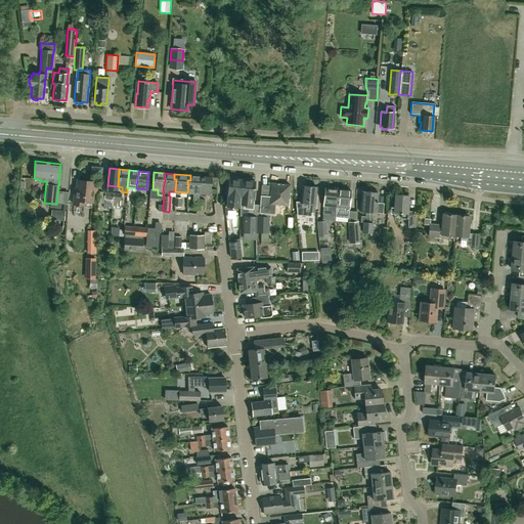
[(201,181),(201,176),(190,175),(190,180),(187,180),(187,184),(188,184),(187,192),(193,193),(192,202),(197,203),(198,199),(198,193),(199,193),(200,185),(199,185),(199,181),(201,181)]
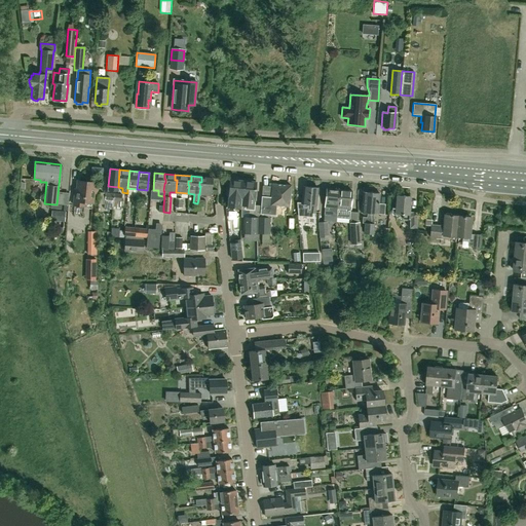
[(201,177),(201,182),(199,182),(199,186),(200,186),(199,194),(211,195),(213,178),(201,177)]
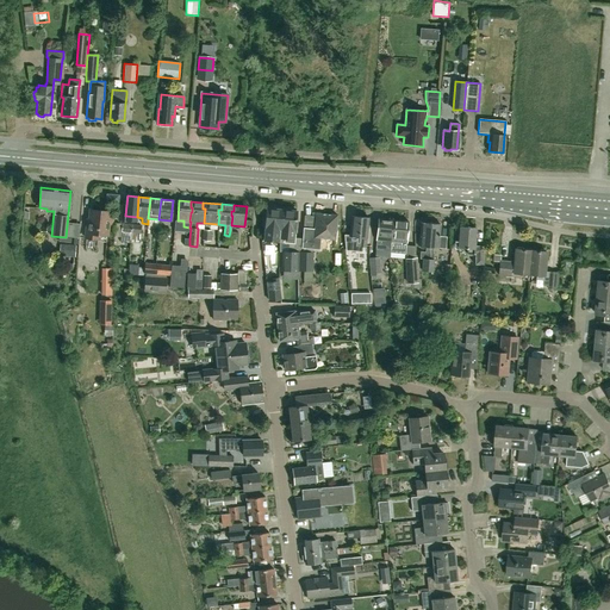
[(279,241),(279,231),(281,209),(267,207),(263,241),(274,242),(279,242),(279,241)]
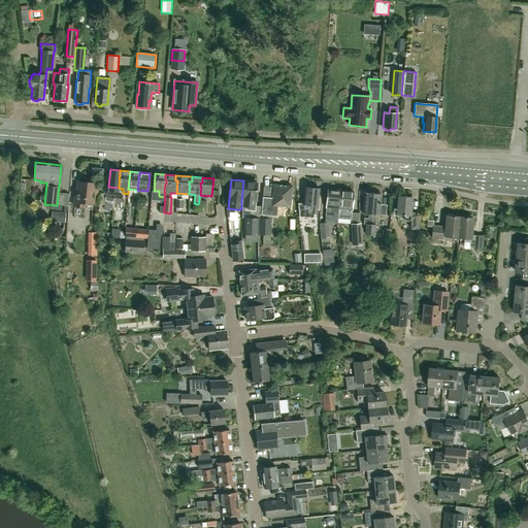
[(241,200),(241,208),(254,209),(257,182),(256,182),(254,179),(249,179),(248,180),(243,180),(241,200)]
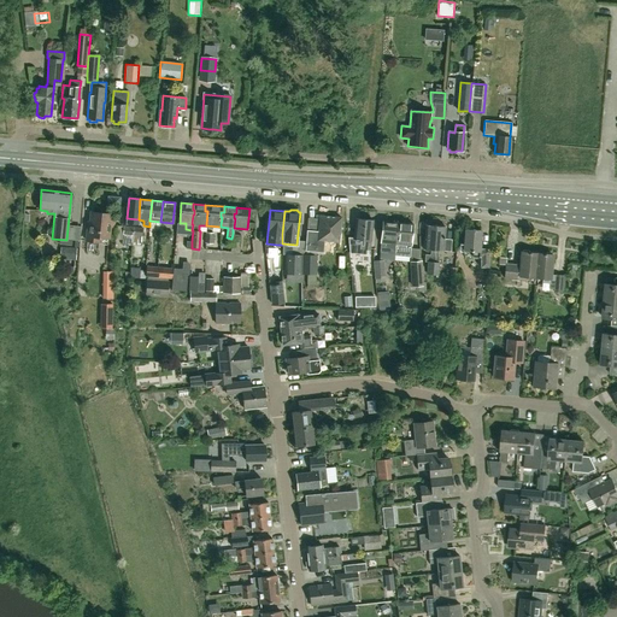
[(112,227),(113,217),(111,217),(111,213),(90,211),(88,228),(87,228),(86,240),(98,241),(99,236),(109,238),(110,225),(112,227)]
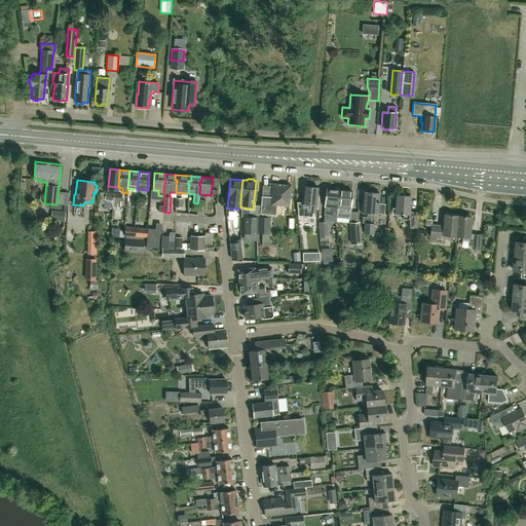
[(288,207),(290,185),(272,184),(271,197),(261,196),(260,208),(261,208),(260,214),(275,215),(275,205),(288,207)]
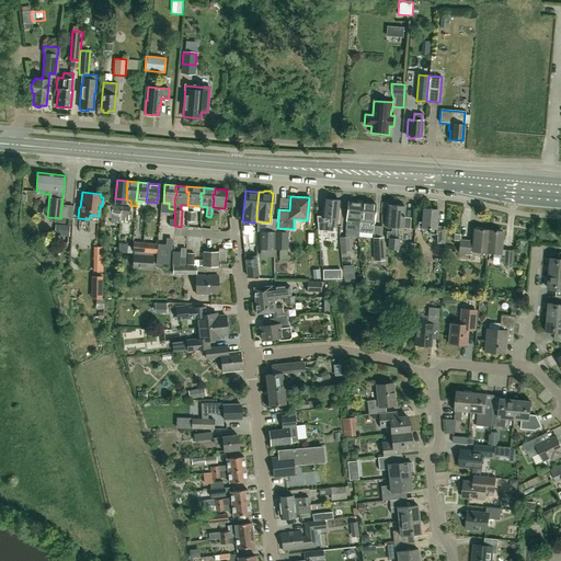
[(338,219),(339,201),(322,198),(321,217),(331,218),(330,227),(335,227),(336,219),(338,219)]
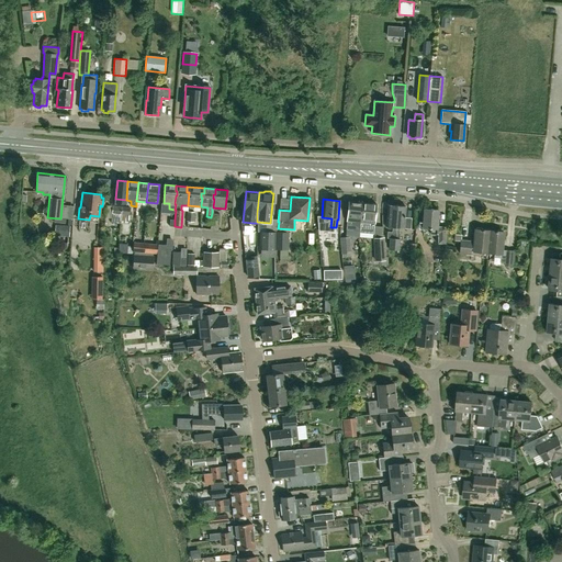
[(360,222),(362,203),(348,201),(346,227),(346,233),(360,234),(360,233),(360,222)]
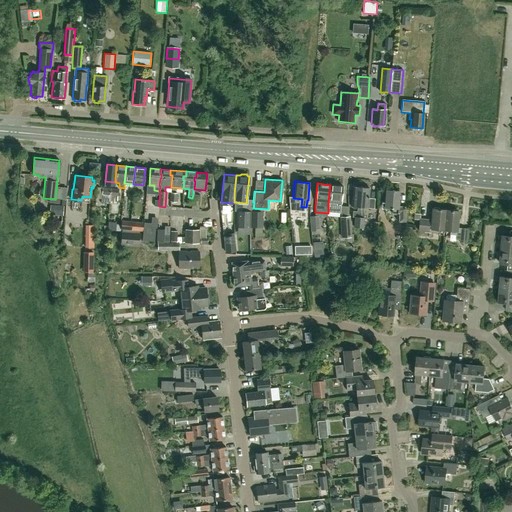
[(328,202),(328,212),(340,213),(340,209),(342,186),(330,185),(328,202)]
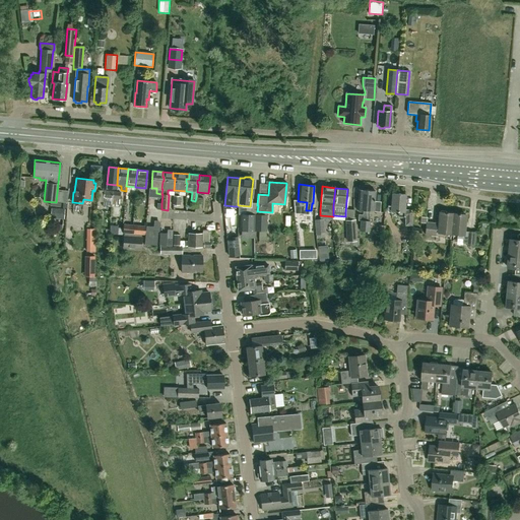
[(111,206),(112,191),(104,190),(104,191),(98,190),(98,202),(103,202),(103,206),(110,206),(111,206)]
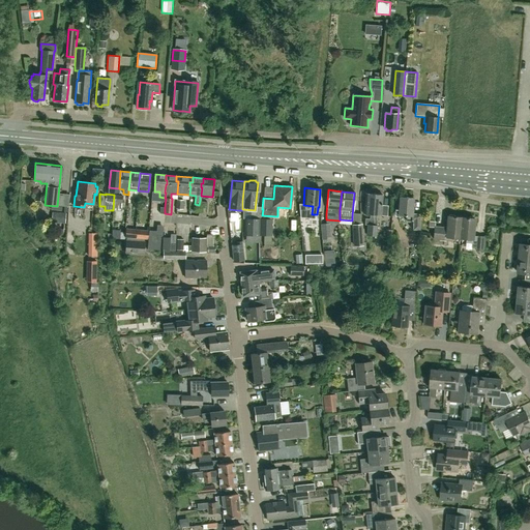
[(380,215),(382,195),(365,194),(363,213),(370,214),(370,218),(364,218),(364,225),(366,225),(366,235),(375,236),(377,219),(376,219),(376,215),(380,215)]
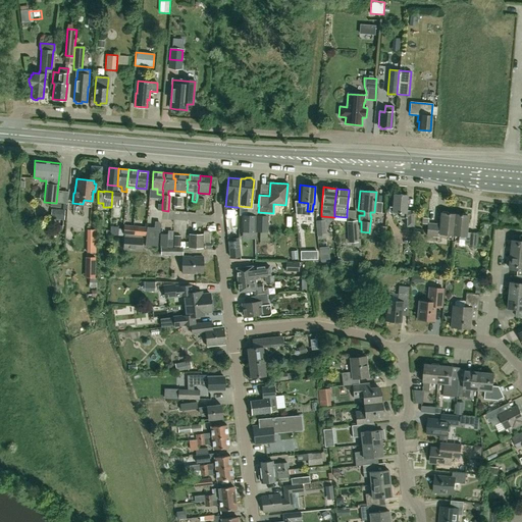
[(112,192),(111,207),(120,208),(120,200),(120,193),(112,192)]
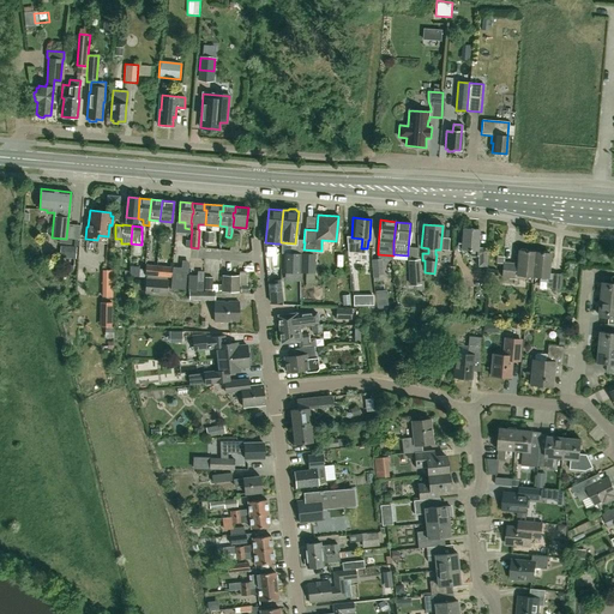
[(486,266),(486,247),(476,247),(477,229),(462,228),(461,250),(470,250),(470,256),(479,256),(479,266),(486,266)]
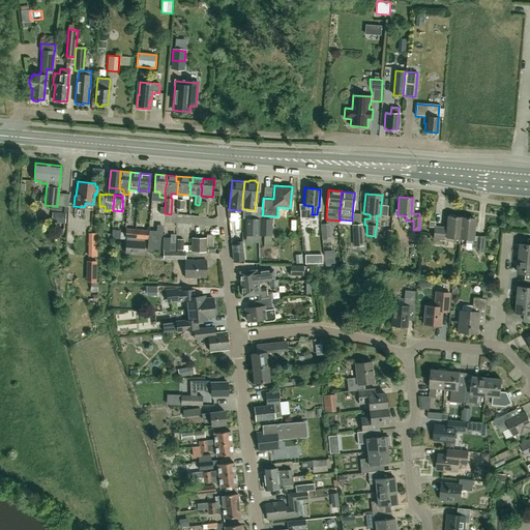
[(200,201),(199,205),(198,216),(206,217),(207,202),(201,201),(200,201)]
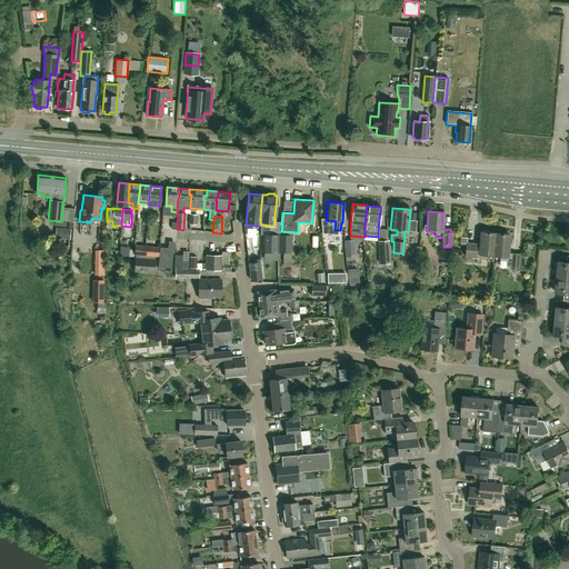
[(70,240),(71,229),(56,228),(56,239),(70,240)]
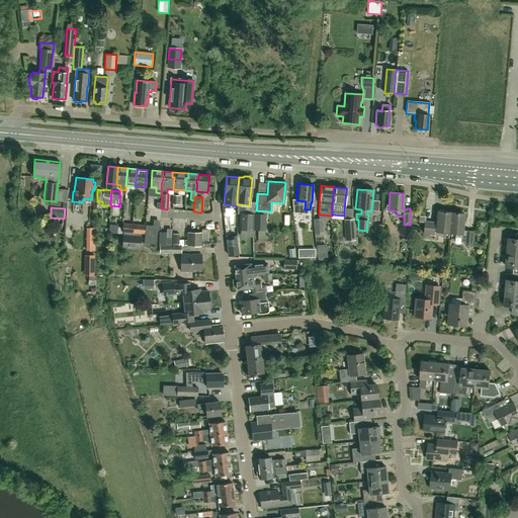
[(448,233),(450,213),(438,211),(437,223),(424,222),(423,234),(441,235),(441,232),(448,233)]
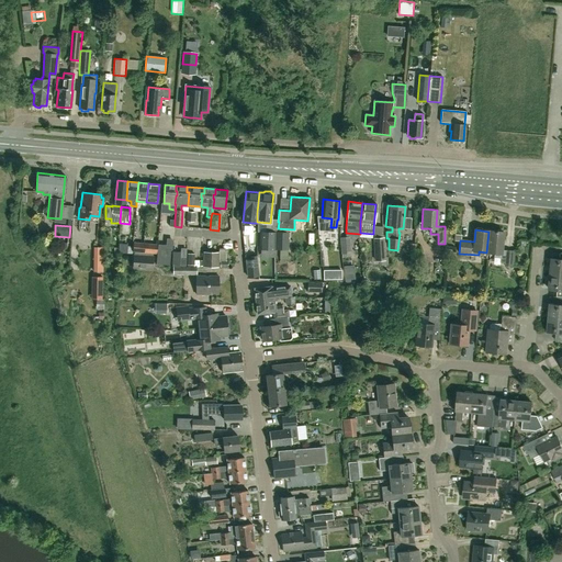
[(274,233),(274,232),(259,232),(259,250),(274,250),(274,233)]
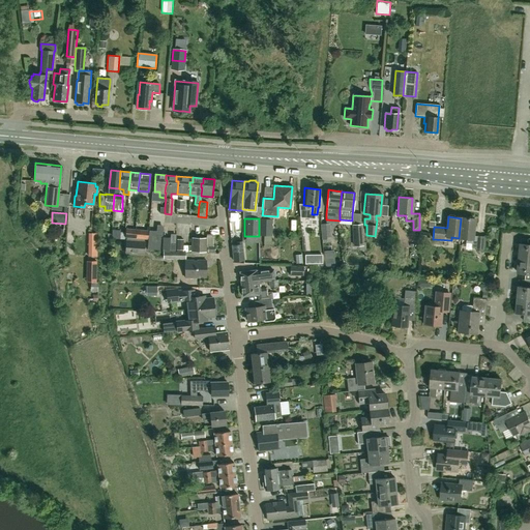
[(259,219),(259,236),(263,236),(263,244),(271,244),(271,236),(272,219),(260,218),(259,218),(259,219)]
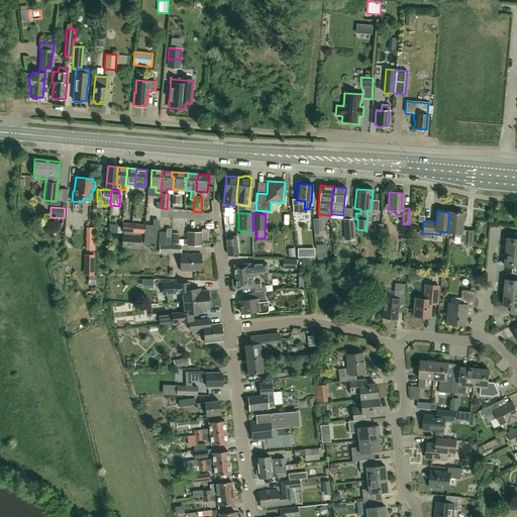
[(449,213),(447,232),(454,233),(453,236),(460,237),(459,241),(463,242),(463,244),(470,244),(471,231),(466,230),(460,230),(462,214),(449,213)]
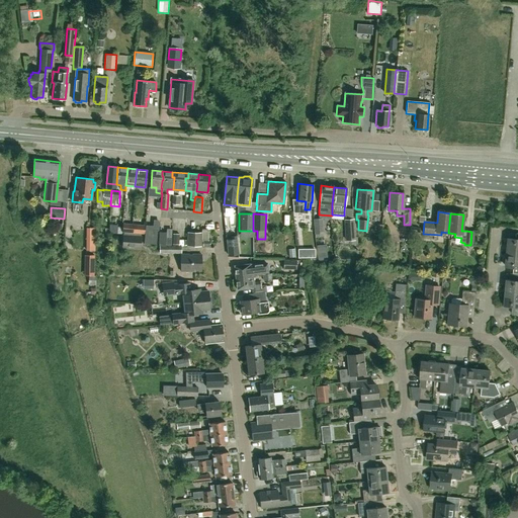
[(315,234),(324,234),(323,218),(313,219),(315,234)]
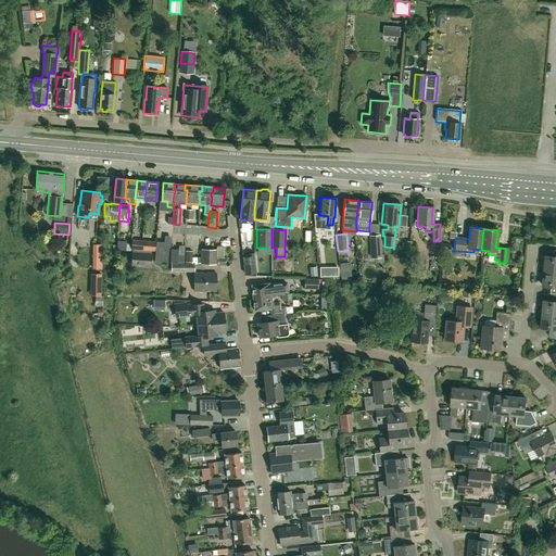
[(381,257),(380,235),(369,236),(370,258),(375,257),(375,263),(384,262),(383,257),(381,257)]
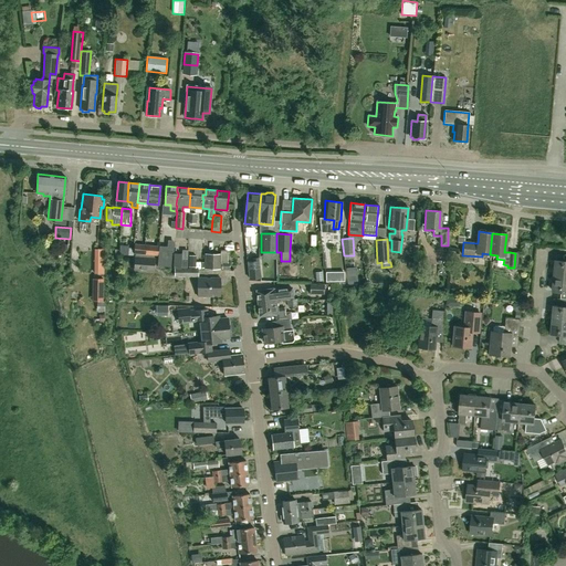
[(144,255),(145,244),(134,243),(133,253),(135,253),(135,254),(144,255)]
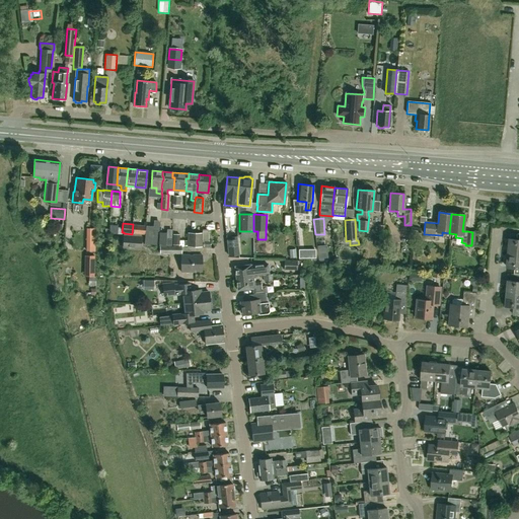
[(141,234),(144,234),(145,225),(133,224),(132,234),(141,234)]
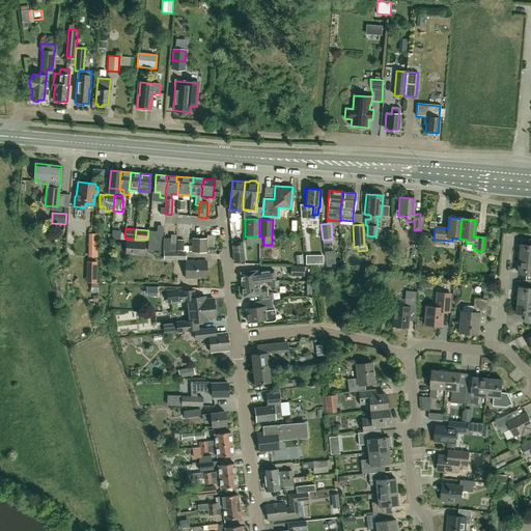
[(160,251),(161,236),(157,236),(157,231),(149,231),(147,250),(160,251)]
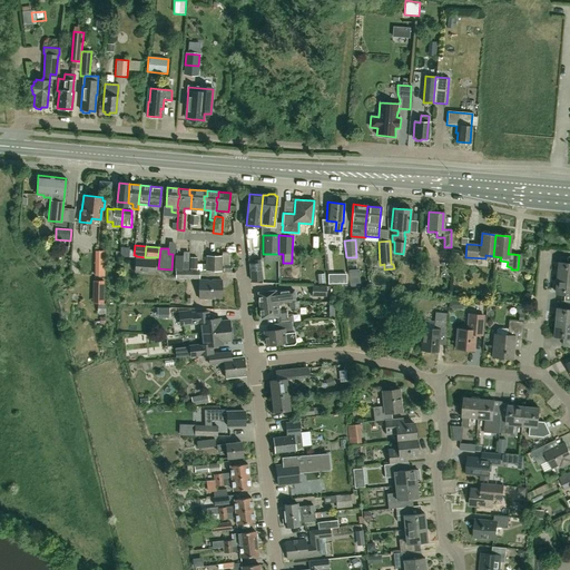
[(95,251),(95,276),(105,276),(105,251),(95,251)]
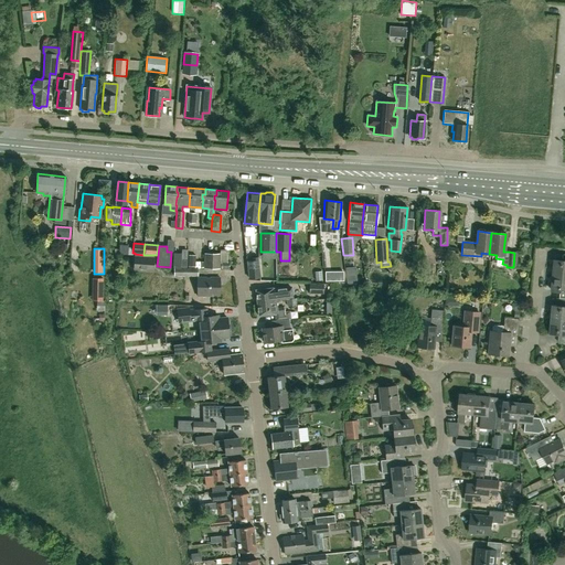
[(220,254),(220,263),(221,263),(221,268),(230,268),(230,263),(233,263),(233,253),(220,252),(220,254)]
